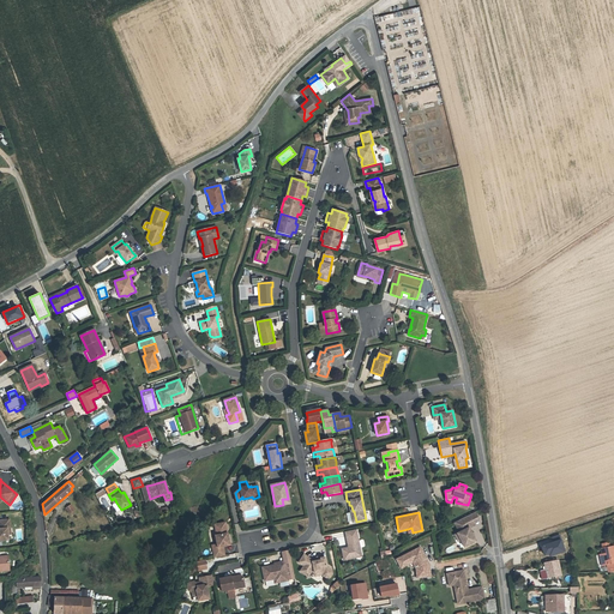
[(470,515),(455,523),(459,533),(458,534),(461,540),(464,547),(476,542),(469,528),(475,525),(474,523),(470,515)]
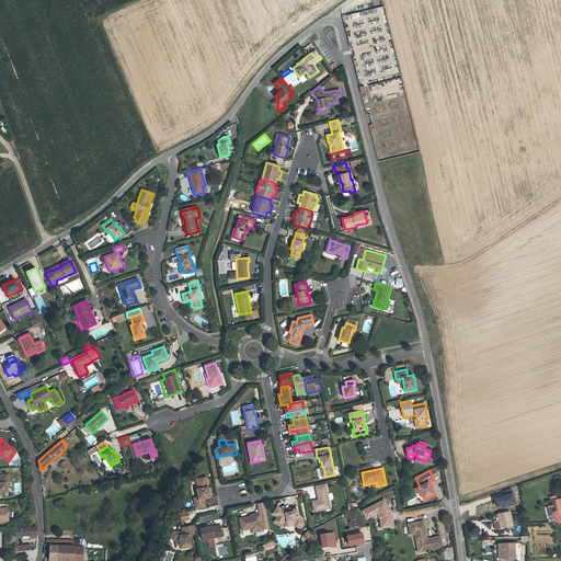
[(0,493),(8,493),(8,489),(7,483),(10,482),(9,474),(0,474),(0,493)]
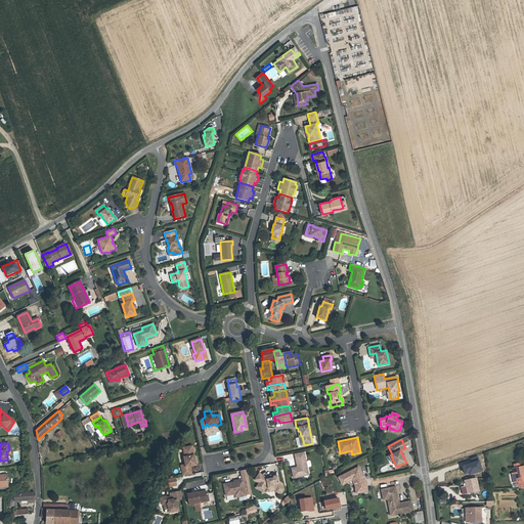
[(197,465),(194,459),(193,459),(193,455),(194,455),(192,446),(183,448),(185,456),(184,457),(185,465),(181,466),(183,476),(192,474),(190,467),(197,465)]
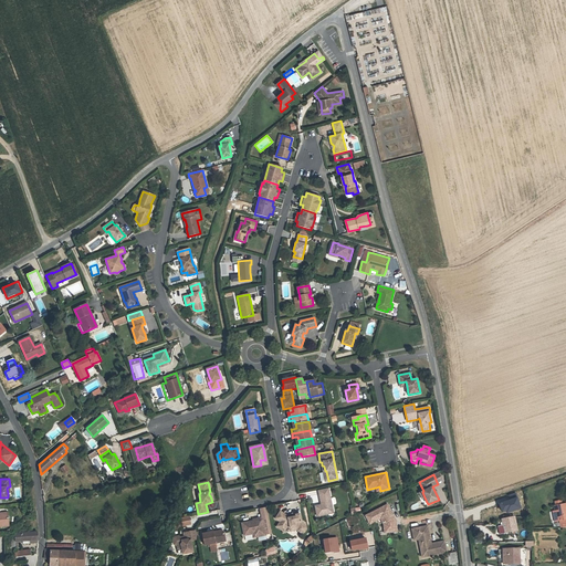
[(334,513),(329,488),(318,490),(321,501),(323,502),(323,504),(322,504),(315,506),(317,516),(334,513)]
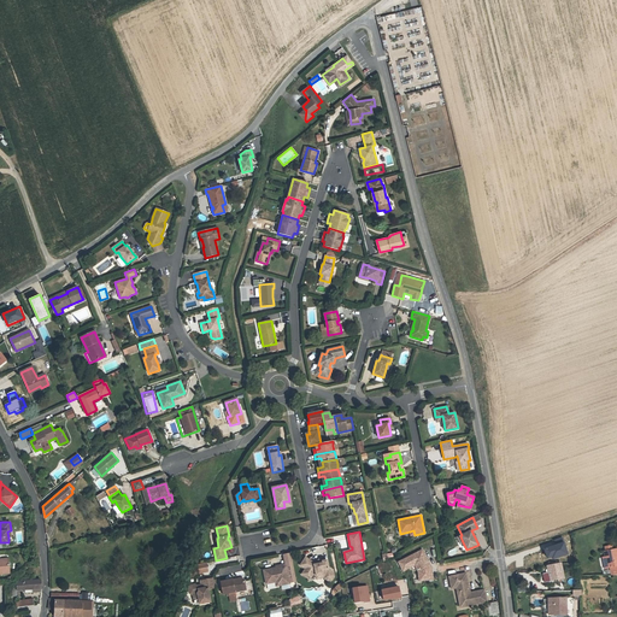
[(610,568),(612,575),(616,575),(616,548),(612,550),(611,546),(605,547),(606,551),(605,551),(606,557),(601,558),(604,569),(610,568)]
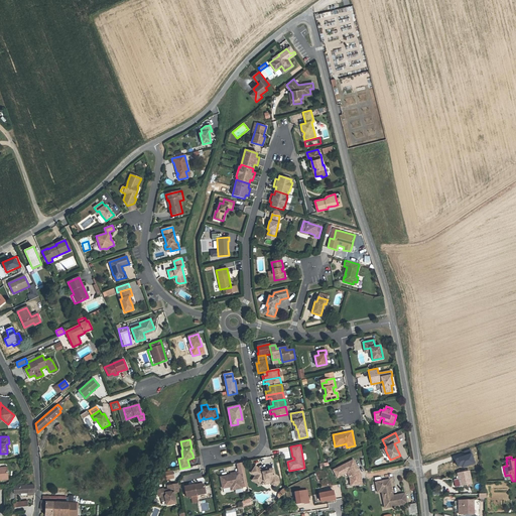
[(350,478),(350,482),(355,482),(356,485),(362,485),(360,475),(353,460),(334,470),(337,478),(347,473),(350,478)]
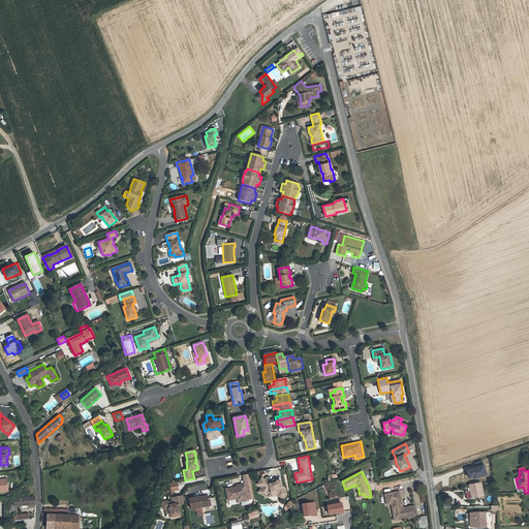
[(258,493),(263,496),(267,495),(269,492),(271,494),(276,493),(278,494),(278,495),(279,496),(281,498),(284,497),(286,494),(285,489),(282,487),(281,481),(279,480),(277,480),(277,484),(274,485),(274,484),(270,484),(270,483),(262,477),(257,485),(262,488),(258,493)]
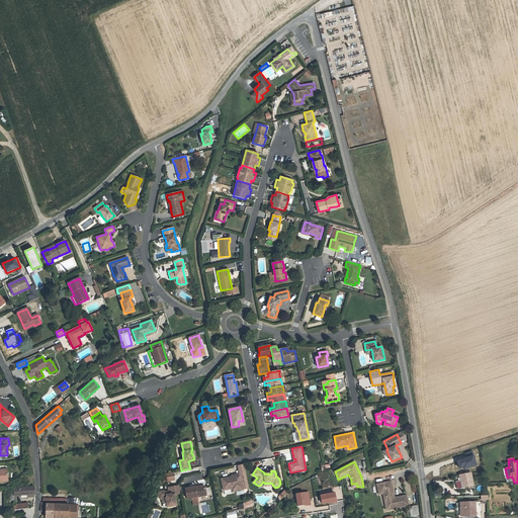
[(224,490),(232,489),(235,488),(236,491),(244,490),(244,489),(249,488),(246,473),(241,475),(222,479),(224,490)]
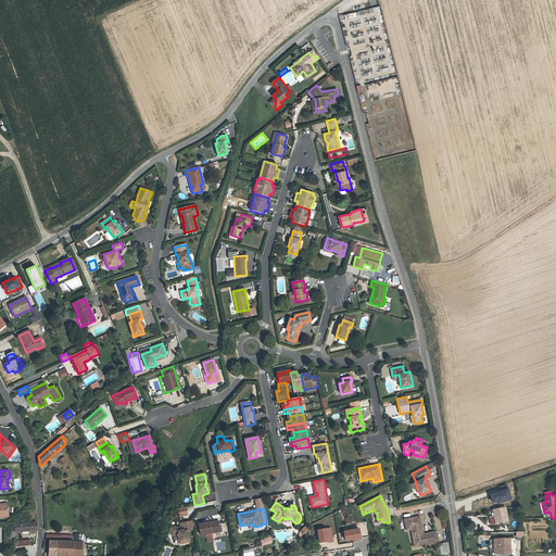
[(505,508),(493,510),(495,517),(489,518),(491,525),(507,520),(505,508)]
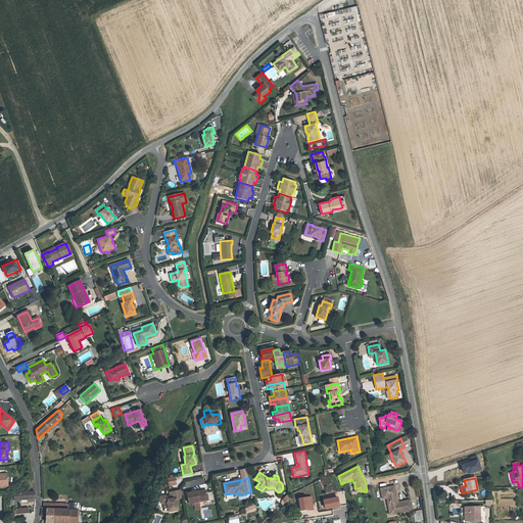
[(381,488),(382,495),(386,495),(387,498),(389,511),(393,510),(394,514),(413,510),(411,500),(401,502),(402,505),(397,506),(396,501),(398,501),(396,493),(394,494),(393,491),(394,491),(393,486),(381,488)]
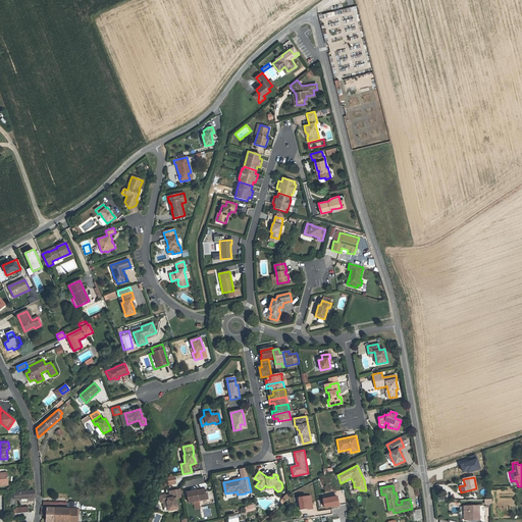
[(176,499),(183,497),(180,489),(169,491),(170,496),(167,497),(167,496),(165,494),(160,496),(159,498),(160,502),(162,504),(163,503),(164,509),(168,508),(169,511),(178,509),(176,499)]
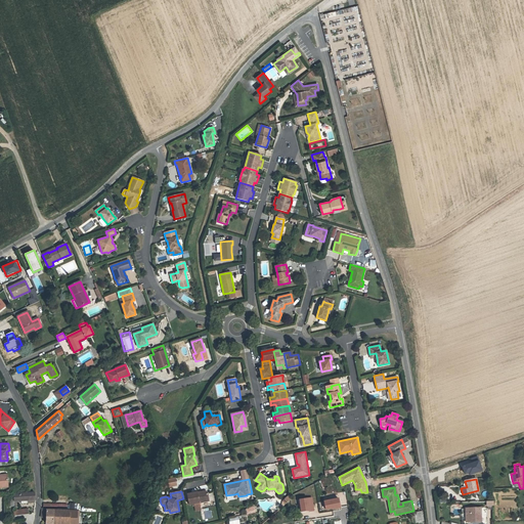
[(206,491),(202,491),(201,493),(198,493),(198,492),(187,494),(189,505),(194,504),(195,511),(201,510),(200,503),(209,500),(208,492),(206,491)]
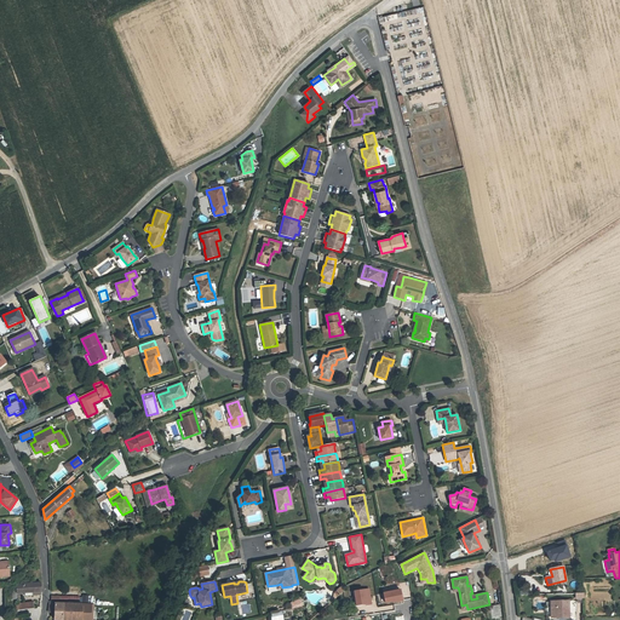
[(17,585),(17,591),(17,593),(26,592),(26,596),(41,595),(41,591),(42,591),(41,583),(17,585)]
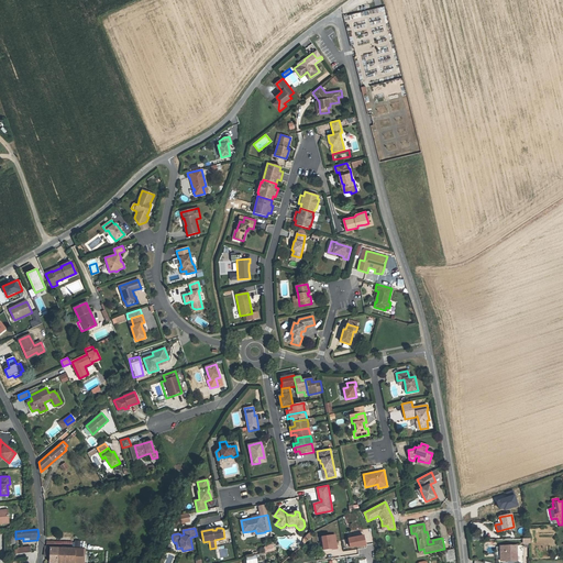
[(307,542),(313,537),(312,532),(311,532),(307,536),(308,537),(304,539),(307,542)]
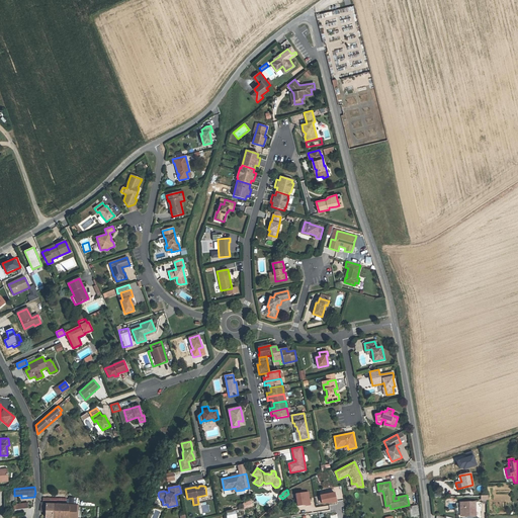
[(309,492),(296,494),(298,506),(306,505),(306,506),(311,505),(309,492)]
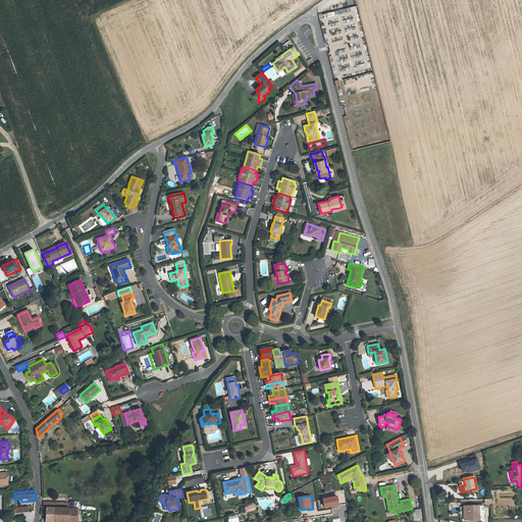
[(337,497),(323,500),(324,508),(331,506),(331,507),(340,506),(337,497)]
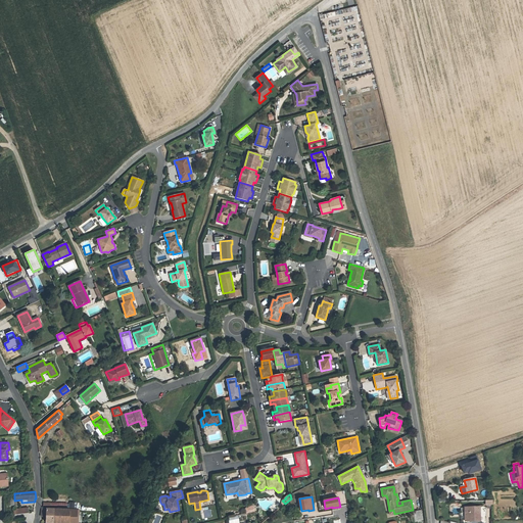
[(465,521),(470,521),(480,521),(480,507),(465,508),(465,521)]
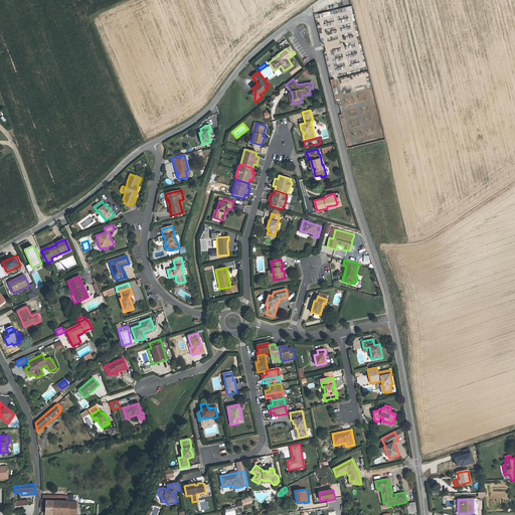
[(46,514),(67,514),(68,502),(41,501),(40,508),(45,509),(45,514),(46,514)]
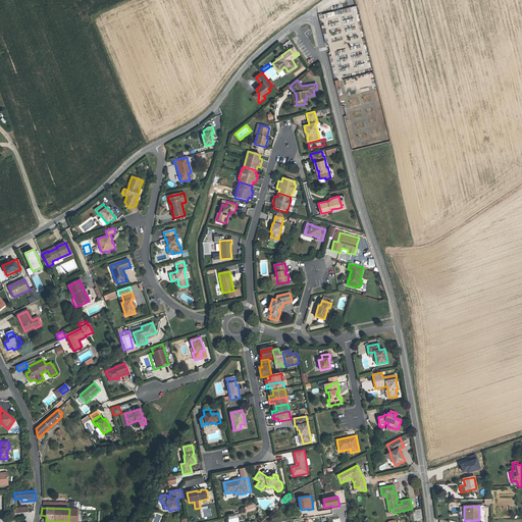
[(69,509),(68,521),(77,521),(79,509),(69,509)]
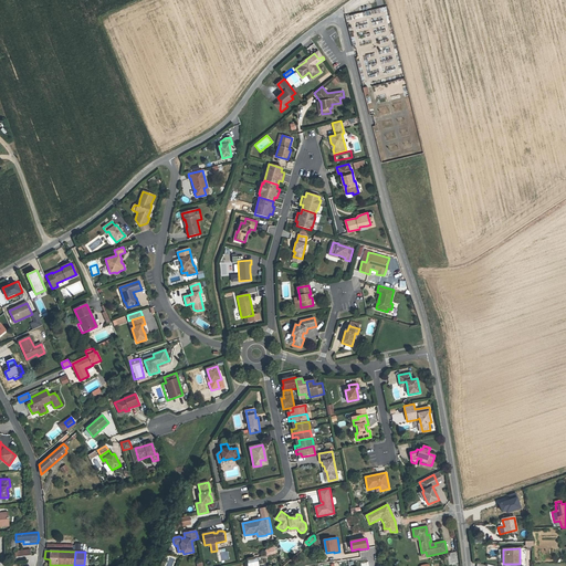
[(447,554),(449,565),(460,564),(457,552),(447,554)]
